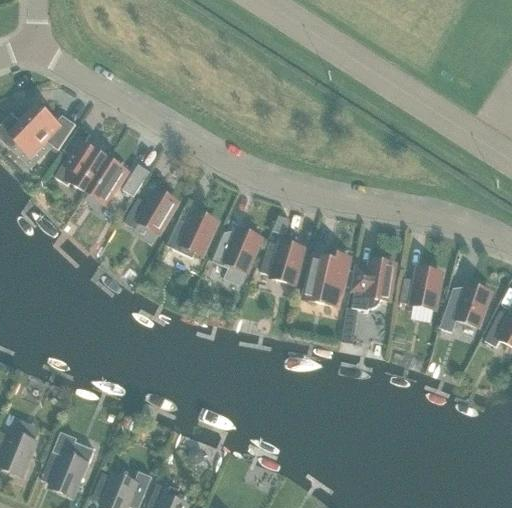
[(54,122),(37,105),(21,122),(11,112),(10,113),(12,115),(0,128),(0,134),(12,146),(15,142),(30,155),(44,140),(57,149),(75,124),(61,114),(54,122)]
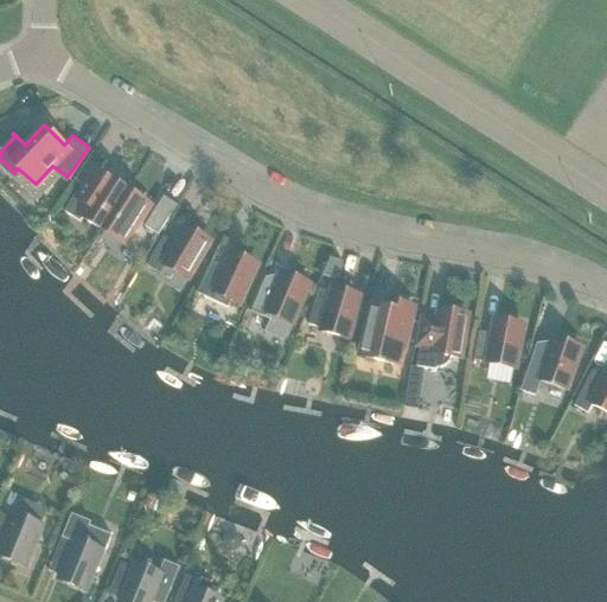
[(102,228),(127,189),(97,171),(106,158),(93,149),(74,177),(82,183),(66,207),(78,216),(80,213),(102,228)]
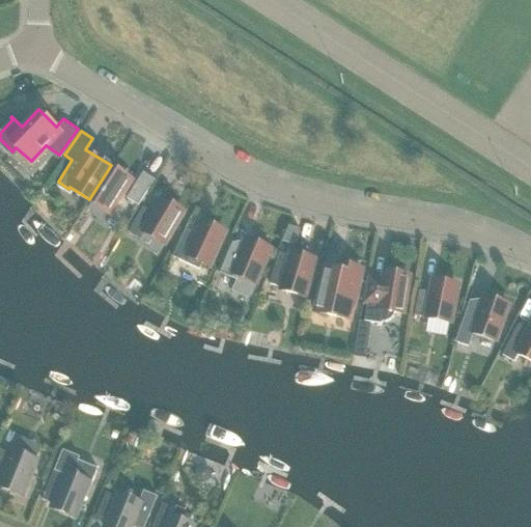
[(111,165),(89,199),(109,212),(130,177),(111,165)]
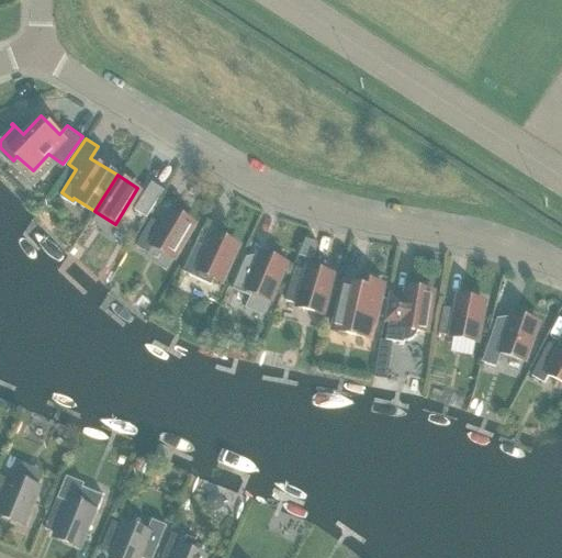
[(146,214),(164,187),(152,179),(134,207),(146,214)]
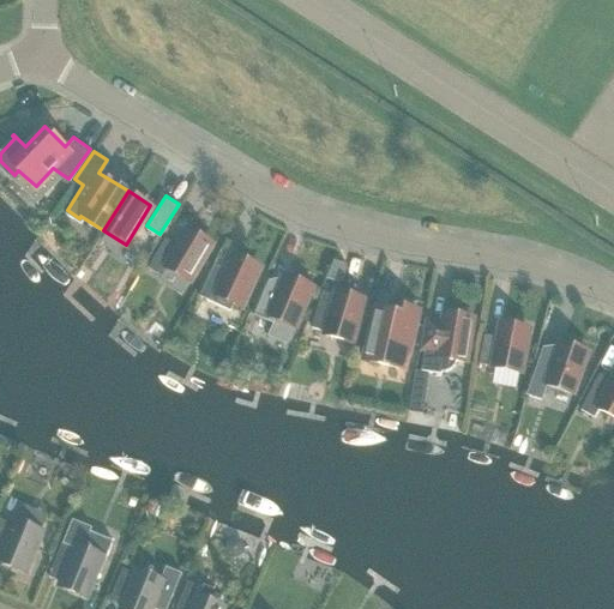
[(188,278),(211,241),(187,227),(178,243),(166,236),(148,265),(161,273),(166,265),(188,278)]
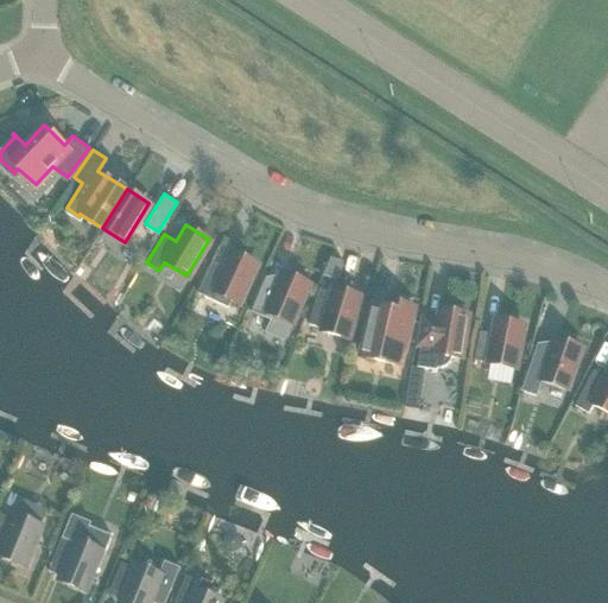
[(239,302),(257,262),(232,251),(225,266),(211,260),(197,291),(227,305),(230,298),(239,302)]
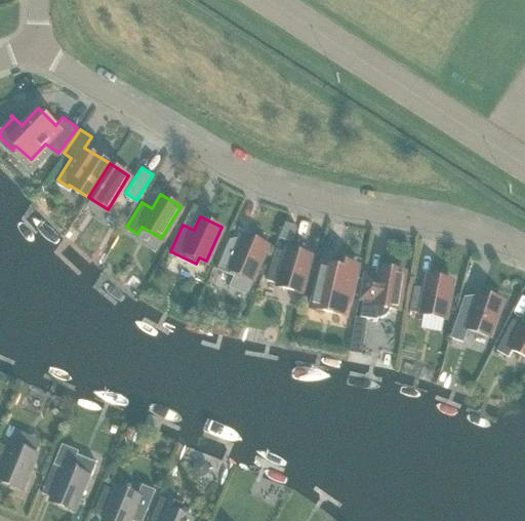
[(293,240),(295,224),(285,221),(279,236),(293,240)]
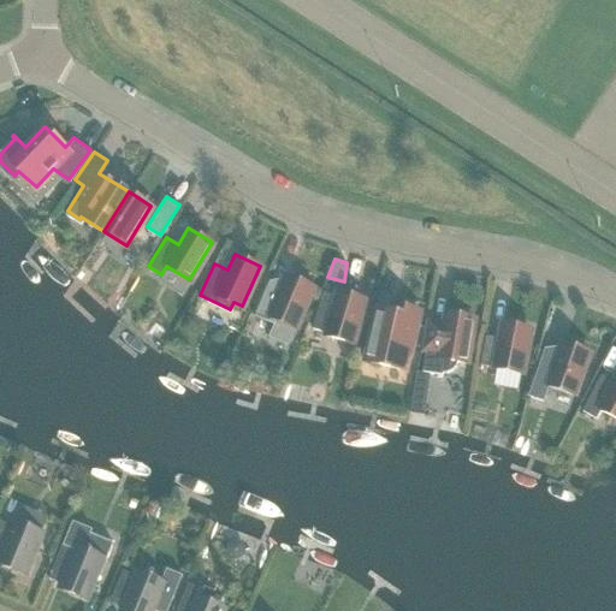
[(313,285),(288,274),(283,285),(270,279),(254,314),(285,327),(288,322),(295,326),(313,285)]
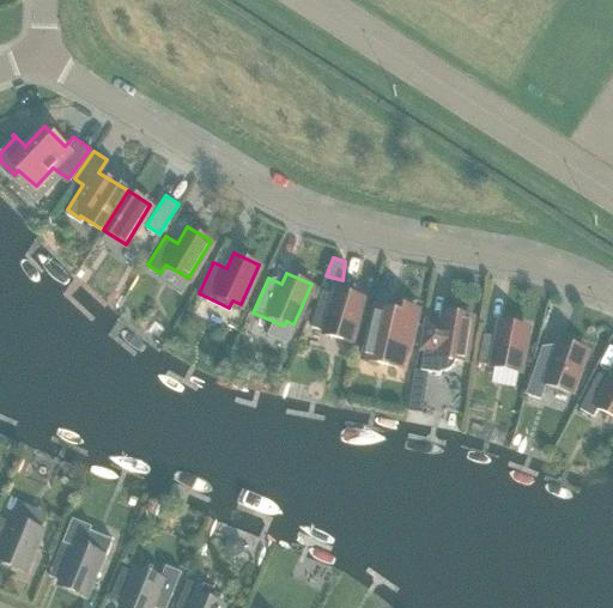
[(335,293),(321,289),(310,324),(325,329),(325,332),(351,339),(363,297),(337,290),(335,293)]
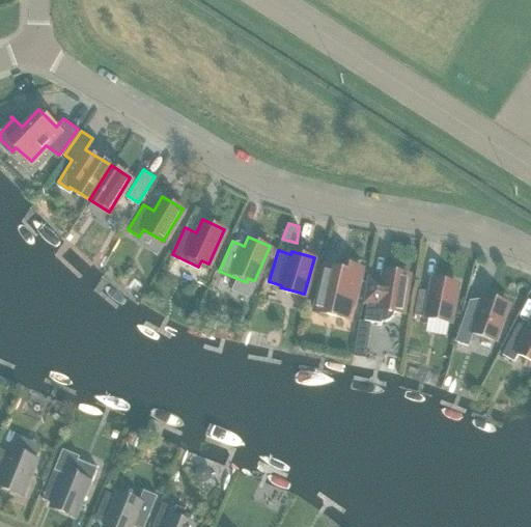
[(315,301),(313,311),(348,320),(353,304),(361,267),(338,261),(336,271),(324,268),(315,301)]
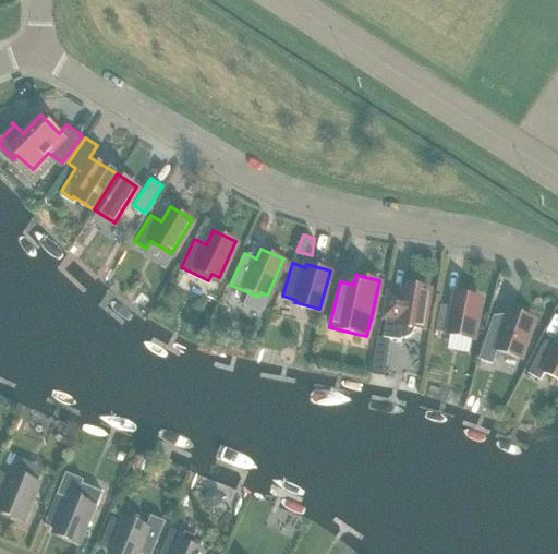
[(422,328),(428,287),(403,284),(402,293),(389,291),(381,334),(400,337),(401,335),(404,335),(409,333),(412,330),(422,328)]
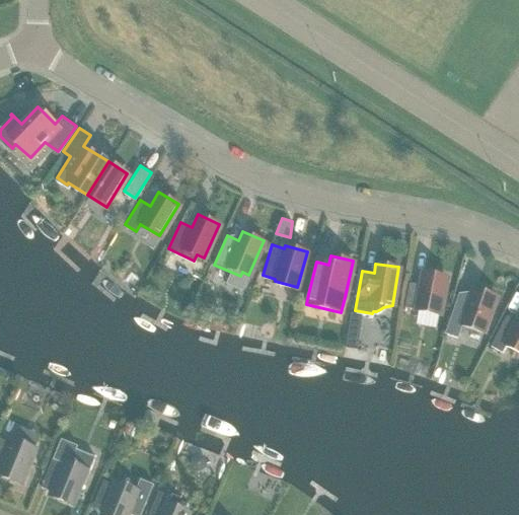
[(446,276),(424,272),(422,283),(410,281),(404,305),(439,312),(446,276)]
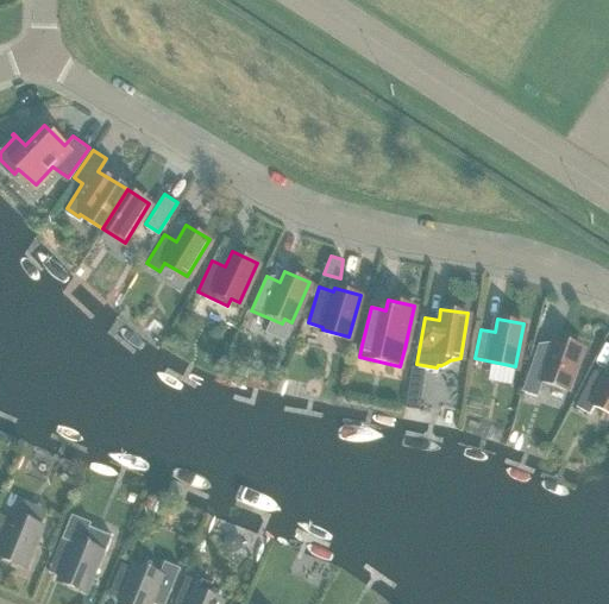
[(567,388),(582,346),(556,338),(552,347),(539,343),(527,375),(541,381),(542,378),(567,388)]
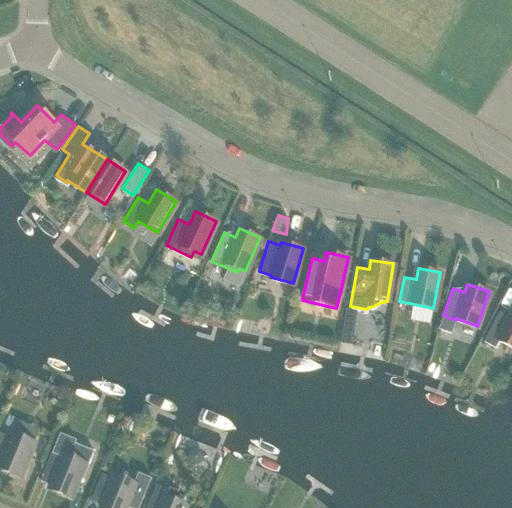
[(511,345),(511,311),(509,317),(499,311),(484,340),(495,346),(499,339),(511,345)]
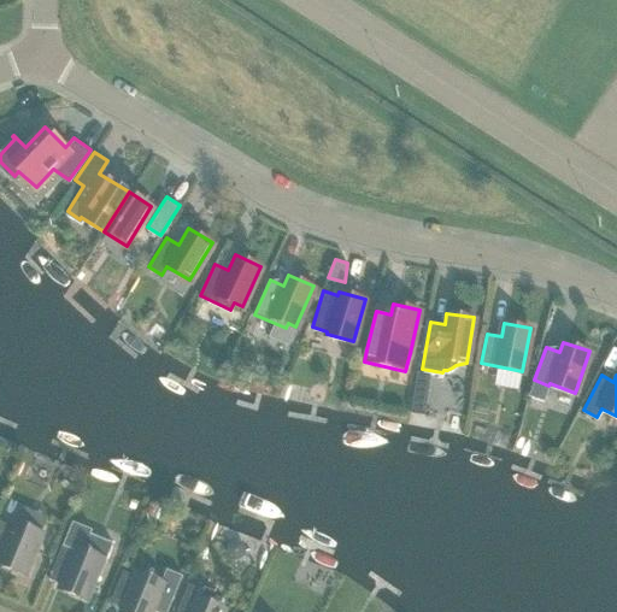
[(0,562),(24,572),(48,515),(23,504),(16,522),(13,525),(0,519),(0,530),(10,535),(0,558),(0,562)]
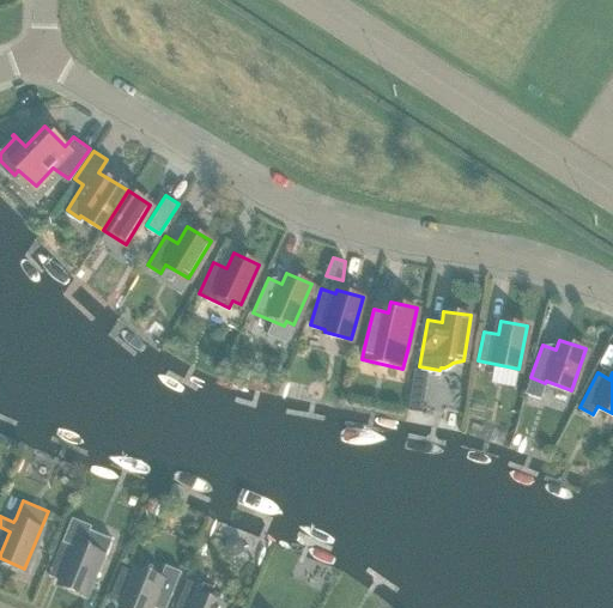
[(91,524),(72,516),(62,540),(61,540),(48,573),(61,579),(60,583),(85,594),(101,554),(104,555),(111,537),(89,529),(91,524)]
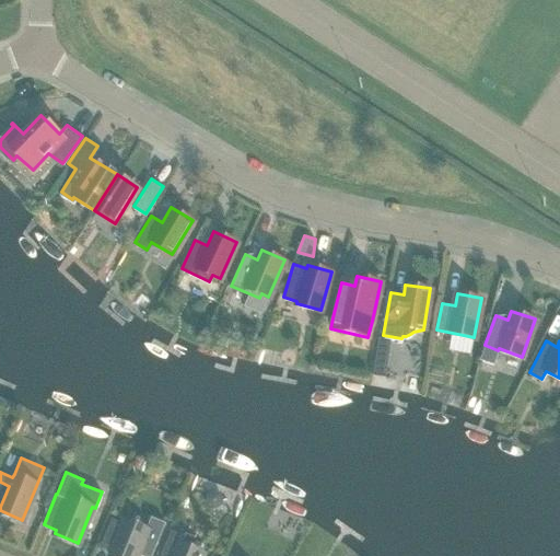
[(124,522),(112,517),(102,541),(114,546),(111,555),(137,555),(148,528),(125,519),(124,522)]
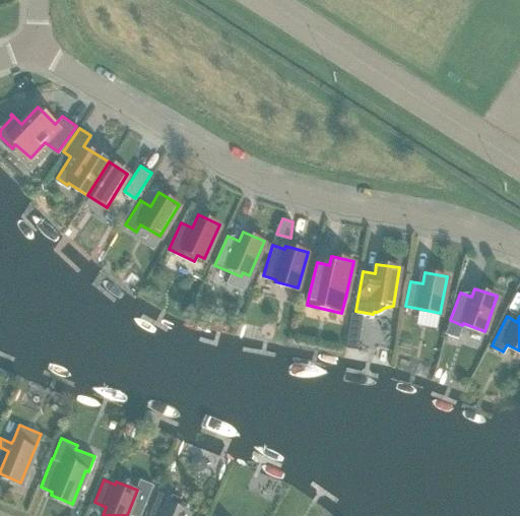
[(186,515),(188,512),(167,503),(170,495),(158,491),(147,515),(186,515)]
